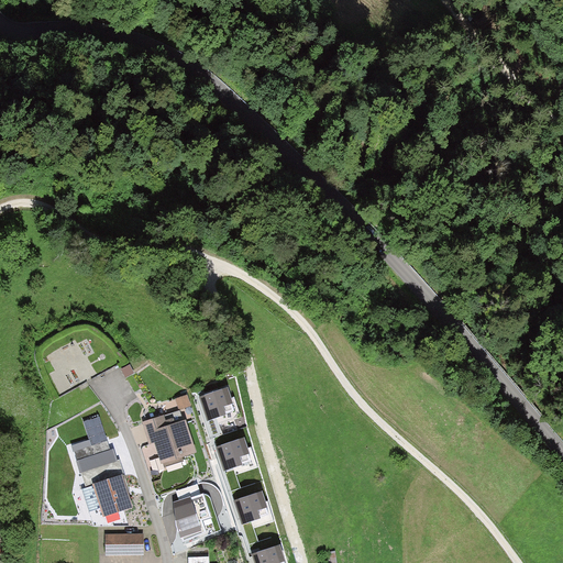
[(128,365),(119,370),(124,379),(133,374),(128,365)]
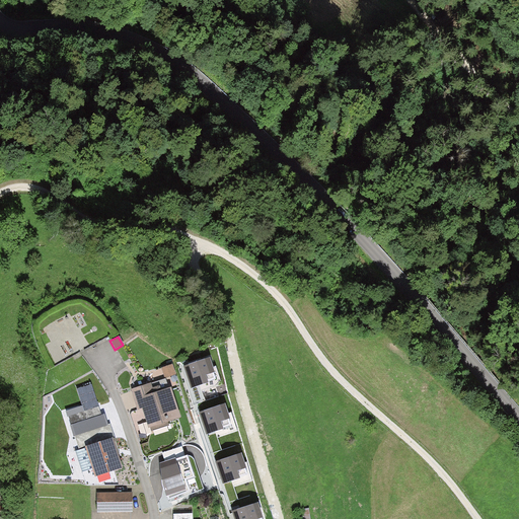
[(215,372),(211,359),(184,366),(188,377),(191,389),(210,383),(208,374),(215,372)]
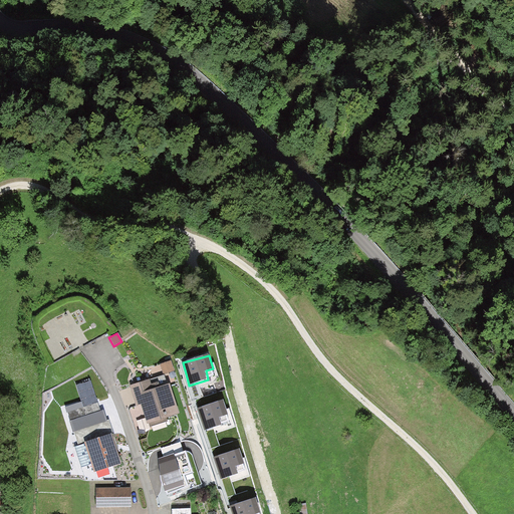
[(172,361),(162,364),(165,374),(175,371),(172,361)]
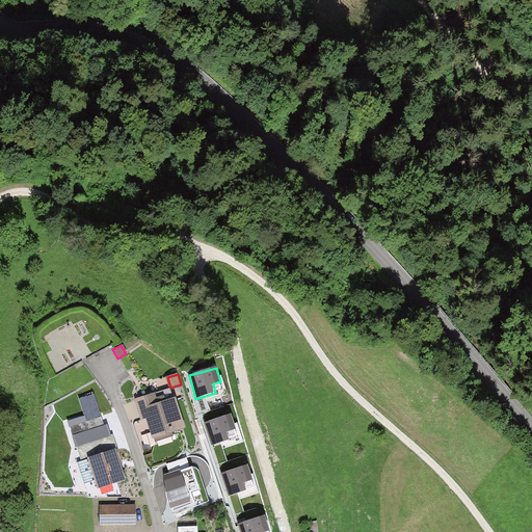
[(154,394),(135,400),(141,421),(145,419),(154,443),(173,436),(170,433),(187,428),(177,398),(165,402),(163,396),(155,398),(154,394)]
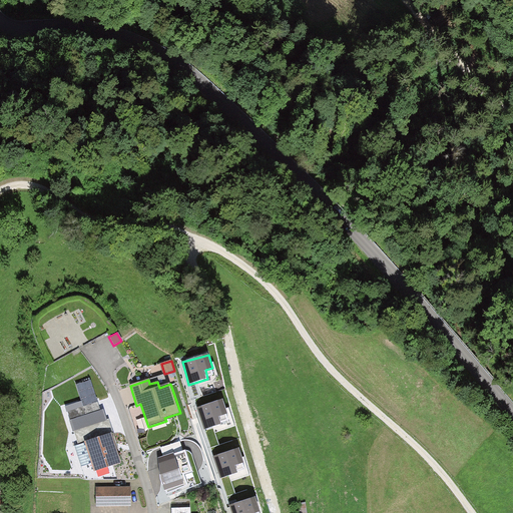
[(64,411),(68,422),(99,413),(89,382),(73,387),(79,407),(64,411)]
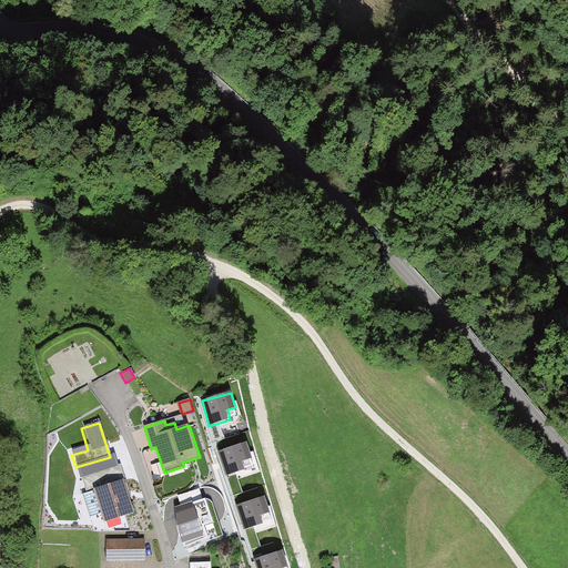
[(246,443),(219,453),(222,463),(226,475),(244,469),(242,462),(252,458),(246,443)]
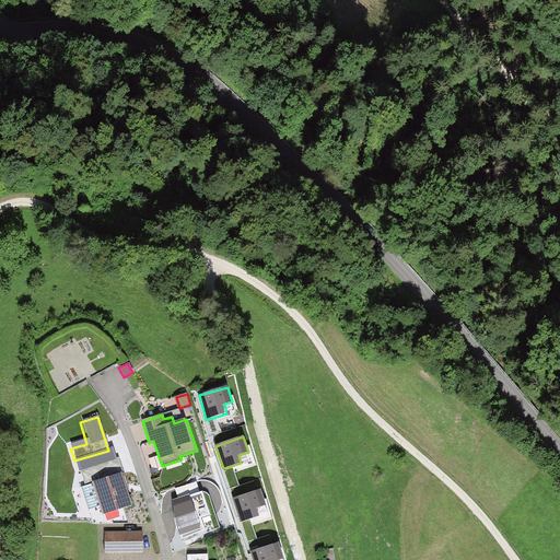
[(118,473),(90,482),(101,515),(129,505),(118,473)]
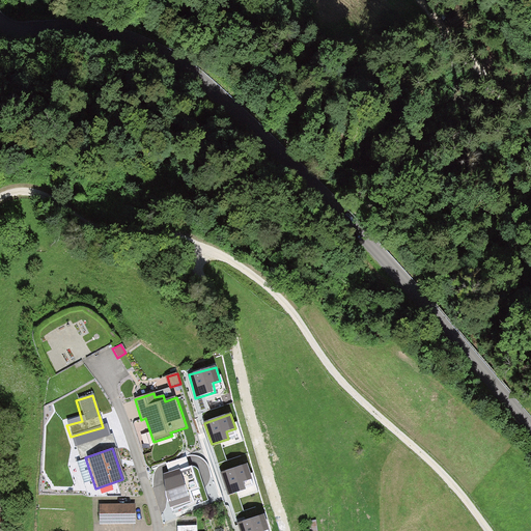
[(247,464),(221,472),(224,483),(228,496),(246,490),(244,482),(252,479),(247,464)]
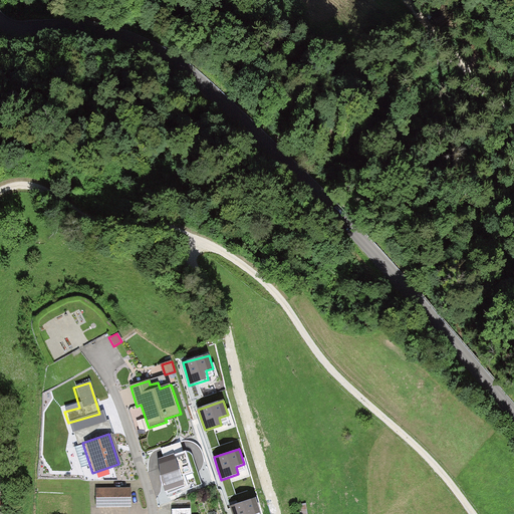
[(162,461),(164,481),(171,479),(193,472),(188,453),(162,461)]
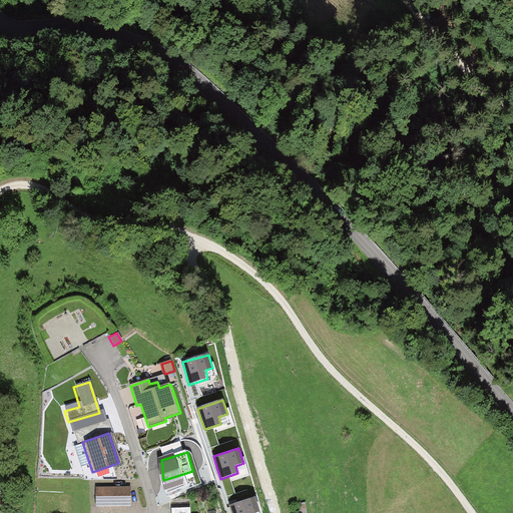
[(94,488),(94,507),(129,506),(129,487),(94,488)]
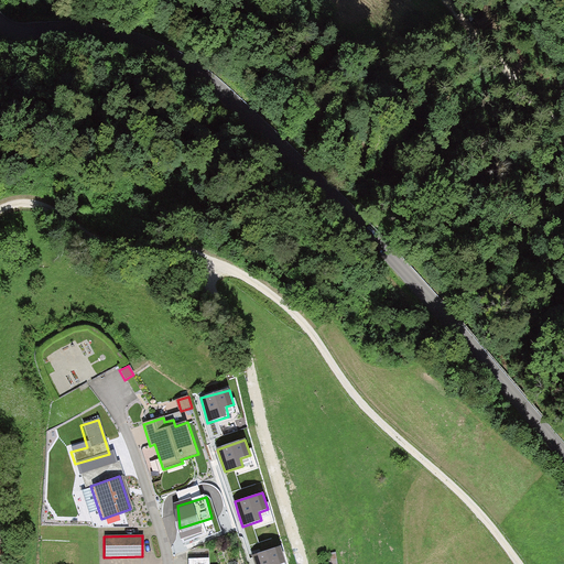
[(260,553),(252,556),(255,563),(277,563),(285,562),(280,546),(260,553)]
